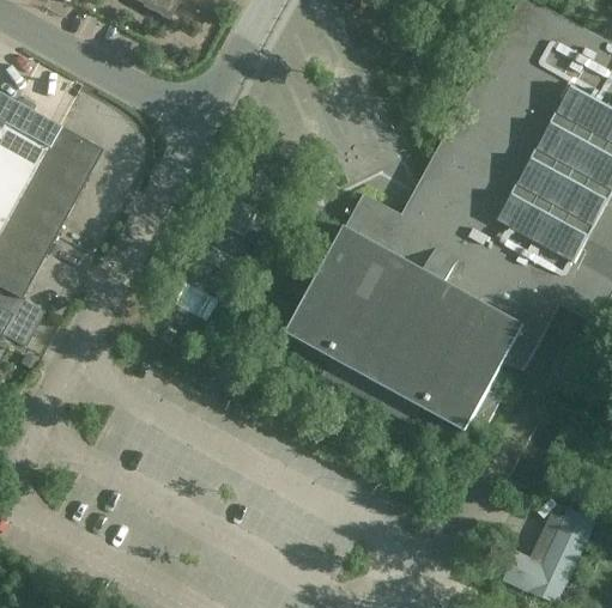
[(132,0),(168,19),(179,0),(132,0)]
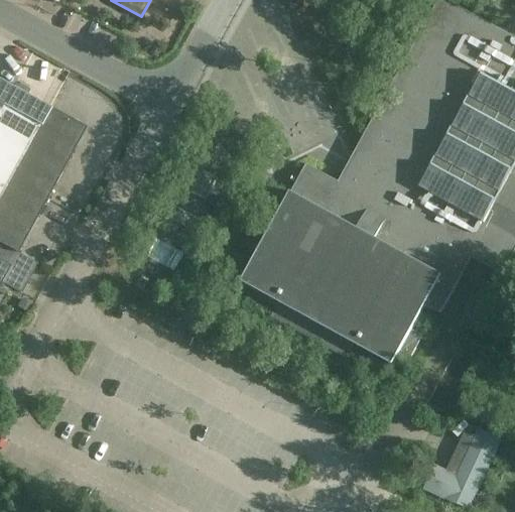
[(306,163),(241,281),(278,301),(270,316),(347,359),(355,344),(392,364),(400,349),(411,355),(423,333),(412,327),(425,303),(441,312),(465,269),(492,284),(499,270),(502,272),(514,248),(514,36),(447,0),(436,0),(352,155),(356,157),(342,182),(306,163)]
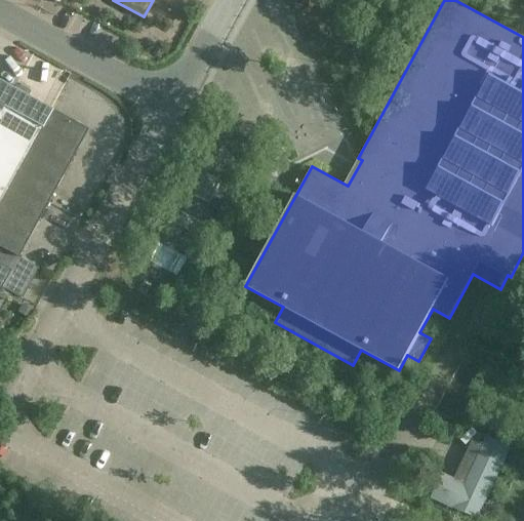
[(0,200),(51,108),(27,93),(29,88),(18,83),(18,84),(15,82),(12,86),(0,79),(0,200)]
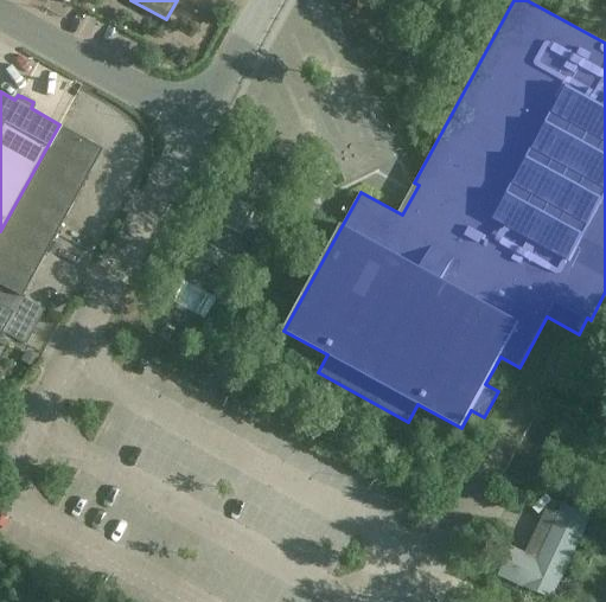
[(59,125),(0,231),(0,283),(19,294),(19,293),(57,224),(100,147),(59,125)]
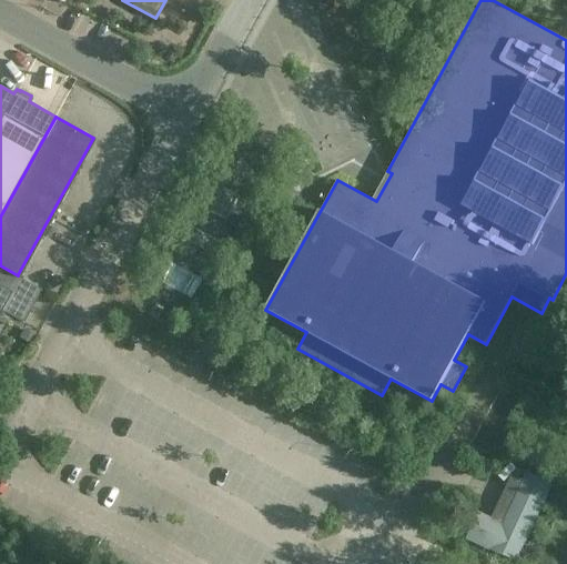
[(170,252),(158,271),(165,275),(178,257),(170,252)]
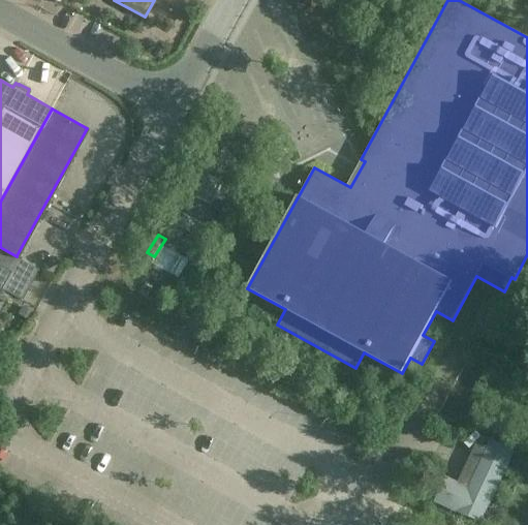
[(17,256),(0,247),(0,298),(1,297),(0,296),(0,286),(21,298),(37,267),(17,255),(17,256)]
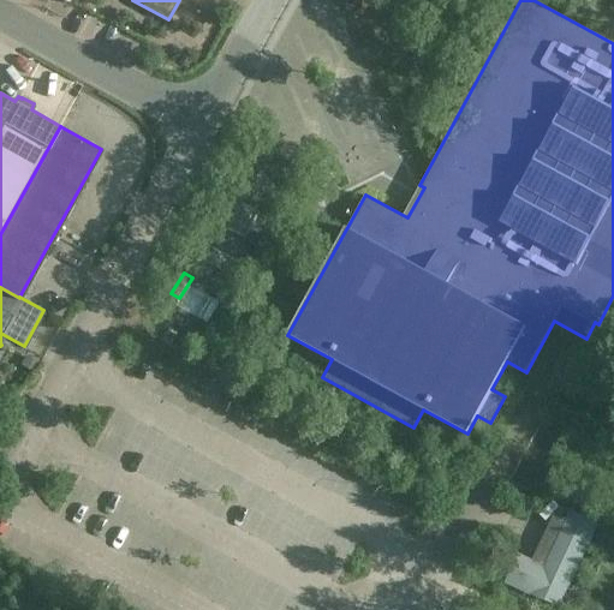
[(31,369),(36,360),(24,353),(19,362),(31,369)]
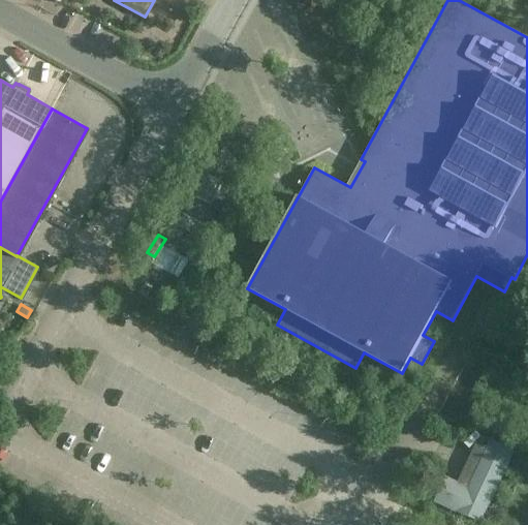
[(513,448),(490,437),(467,486),(444,475),(434,497),(479,519),(513,448)]
